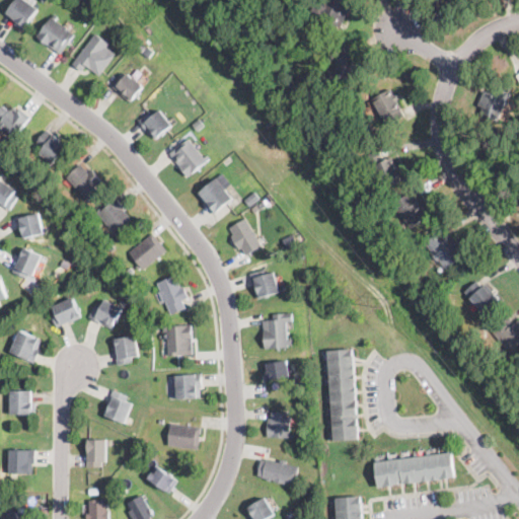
[(27,0),(39,8),(23,29),(14,23),(17,20),(7,12),(15,0),(27,0)]
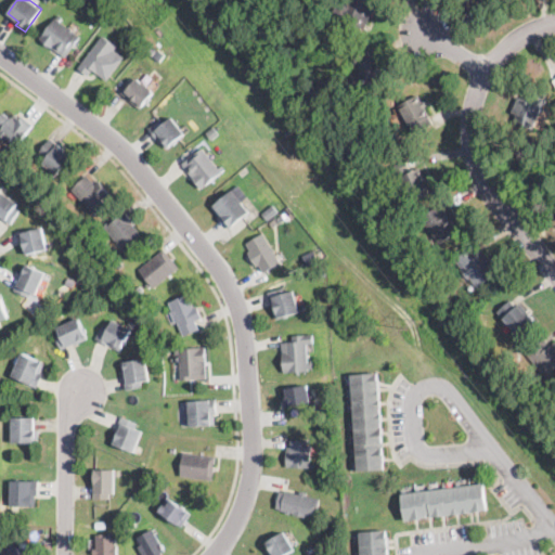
[(373,10),(373,11),(365,28),(362,27),(360,31),(331,20),(336,8),(344,11),(348,0),(374,0),(370,9),(373,10)]
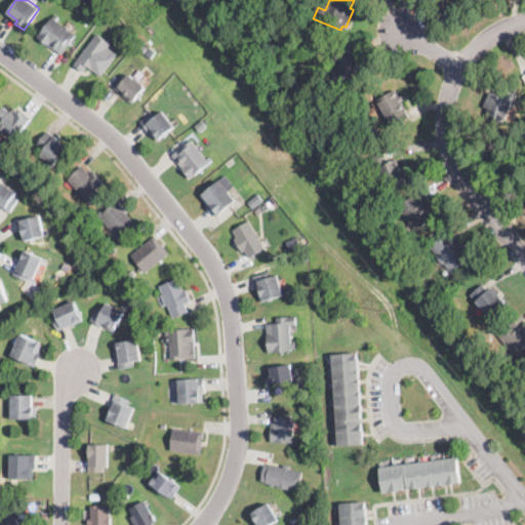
[(55,21),(65,27),(67,25),(72,29),(71,30),(76,34),(63,53),(38,37),(55,12),(59,15),(55,21)]
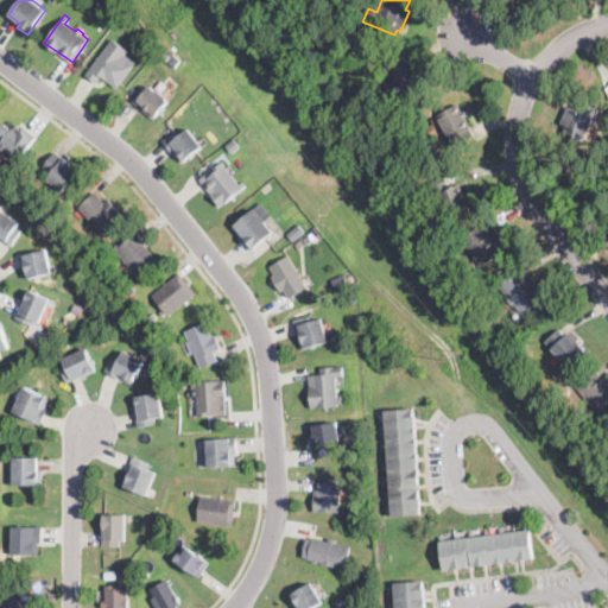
[(137,63),(118,88),(102,76),(97,83),(86,74),(112,39),(128,51),(126,55),(137,63)]
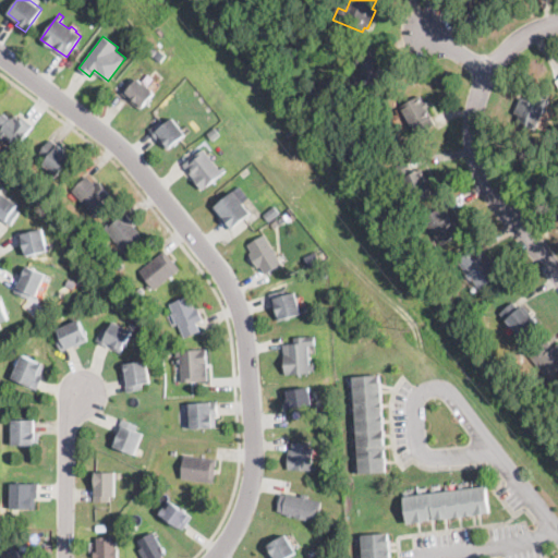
[(158,48),(153,56),(146,51),(152,44),(158,48)]
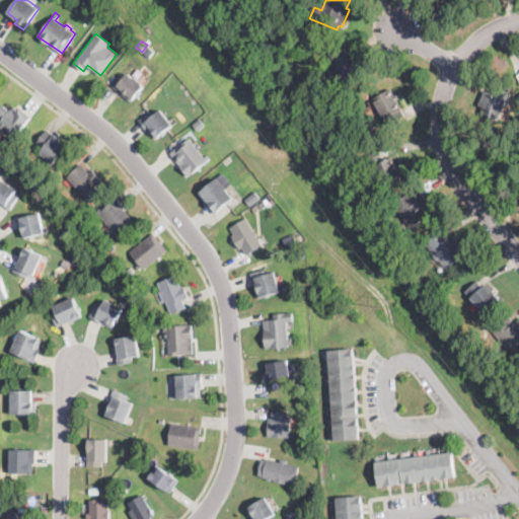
[(340,57),(335,59),(329,50),(335,48),(343,44),(348,53),(340,57)]
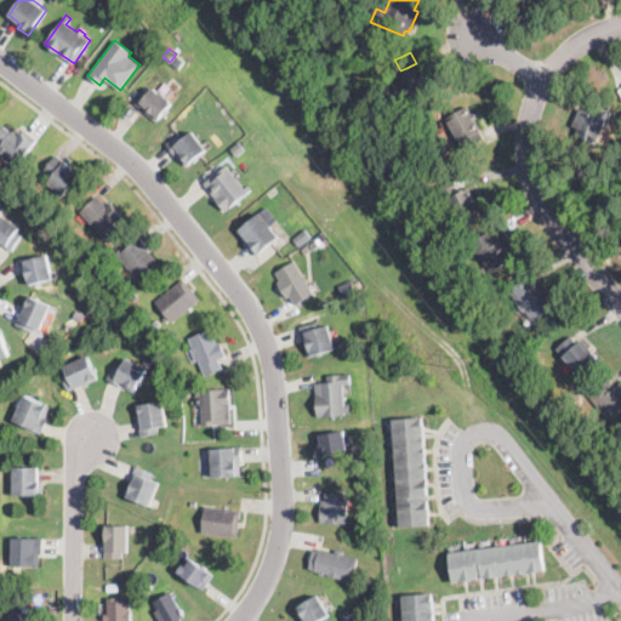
[(184,60),(178,68),(171,62),(177,55),(184,60)]
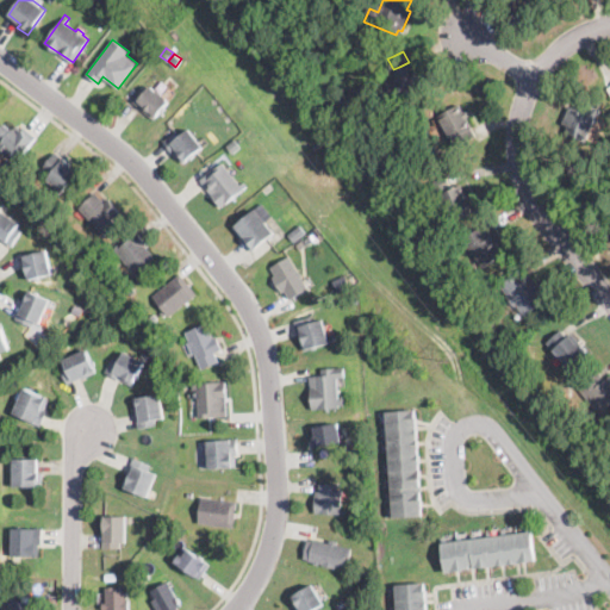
[(354,73),(348,76),(344,70),(349,67),(354,73)]
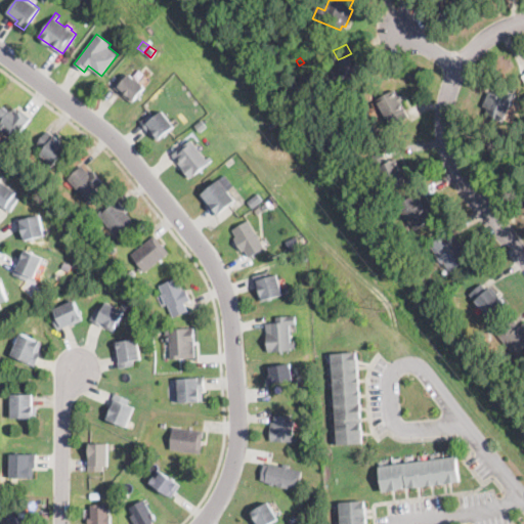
[(146,87),(133,103),(114,87),(120,81),(127,72),(146,87)]
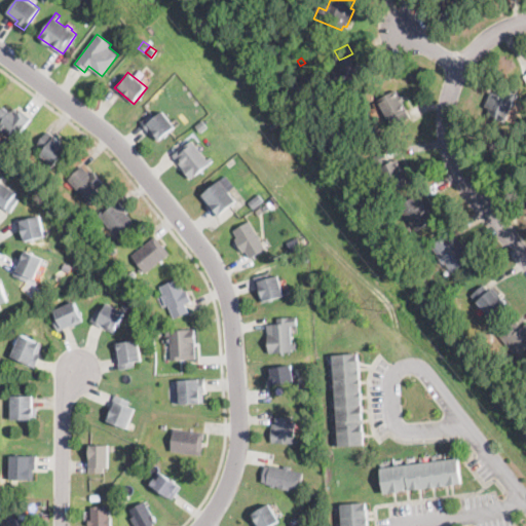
[(498,86),(517,95),(505,121),(490,115),(493,108),(486,105),(492,90),(496,92),(498,86)]
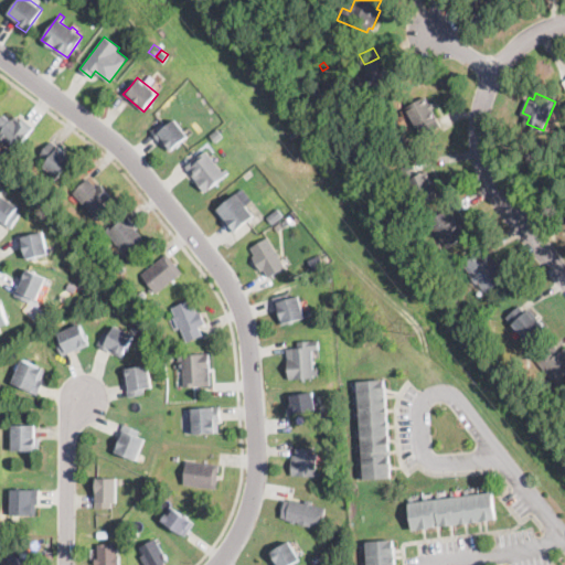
[(439,127),(423,135),(408,105),(426,96),(440,126),(439,127)]
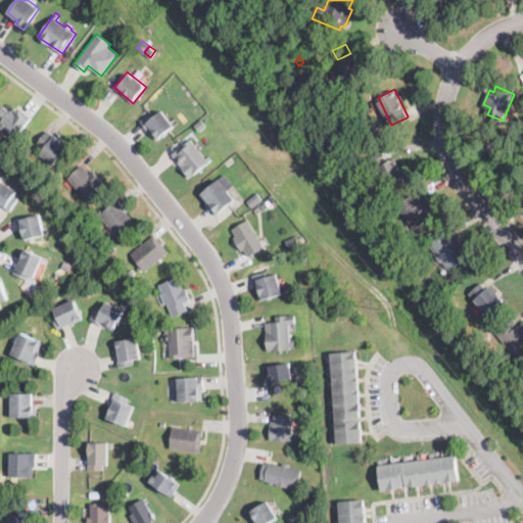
[(22,111),(31,117),(18,134),(9,128),(7,131),(0,126),(4,120),(0,116),(0,110),(3,106),(10,112),(15,106),(22,111)]
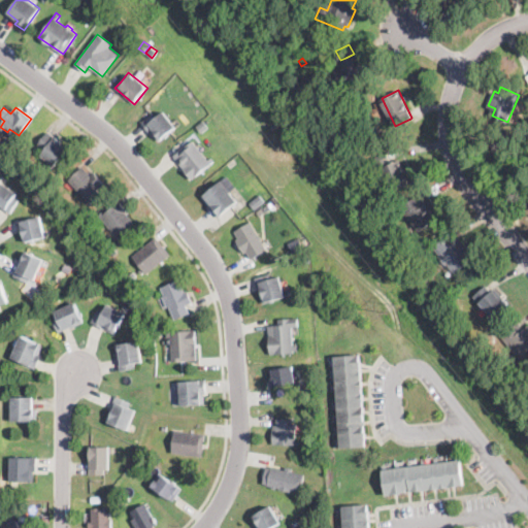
[(163,111),(171,122),(176,127),(159,141),(152,133),(151,134),(142,123),(152,116),(154,119),(163,111)]
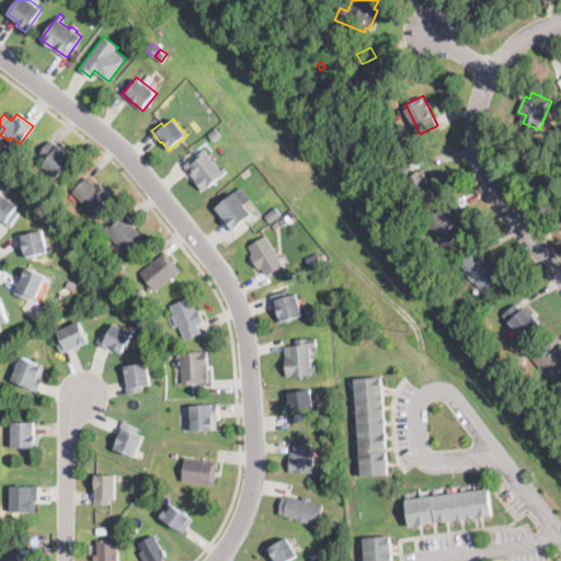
[(221,135),(214,140),(208,134),(216,128),(221,135)]
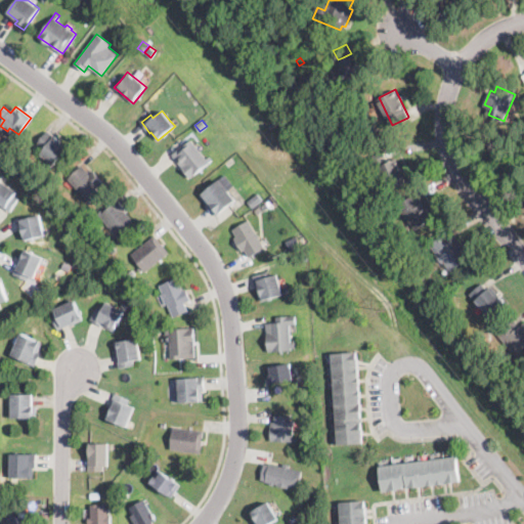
[(54,136),(55,137),(56,135),(62,140),(61,142),(68,146),(59,158),(55,162),(54,164),(41,155),(44,150),(35,144),(46,130),(54,136)]
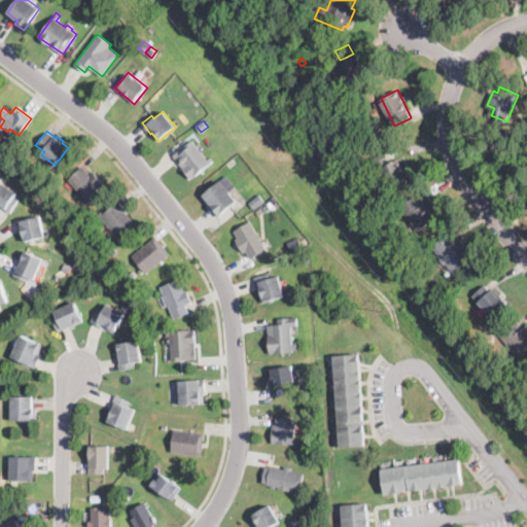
[(202,151),(208,160),(211,157),(214,161),(191,179),(183,170),(173,155),(192,140),(202,151)]
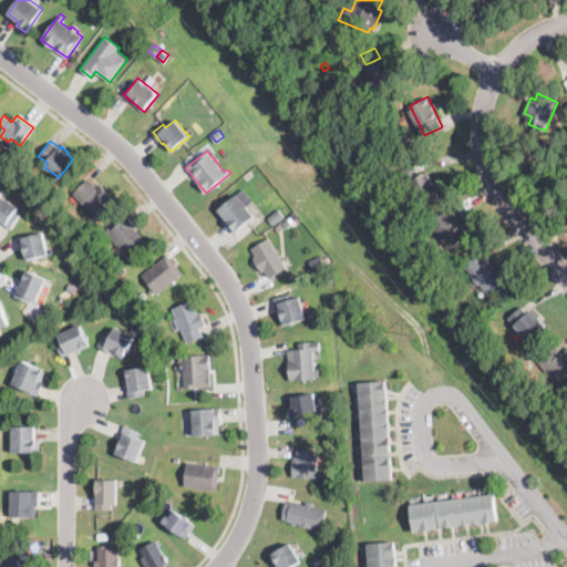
[(419,172),(421,176),(429,172),(440,196),(422,204),(410,177),(403,179),(400,171),(415,164),(419,172)]
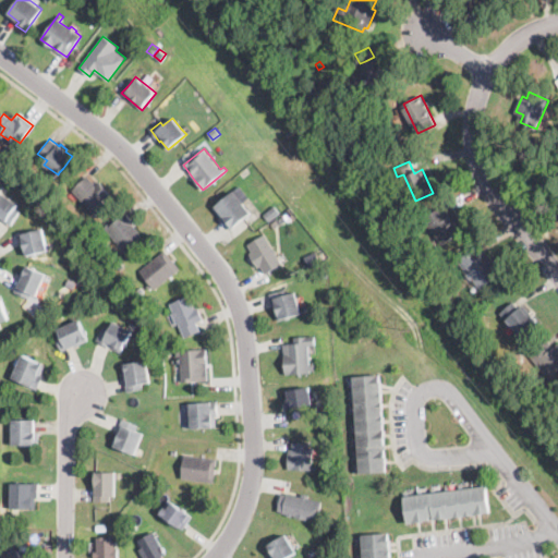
[(89,178),(96,184),(99,181),(110,194),(104,199),(108,204),(95,216),(73,191),(72,191),(88,177),(89,178)]
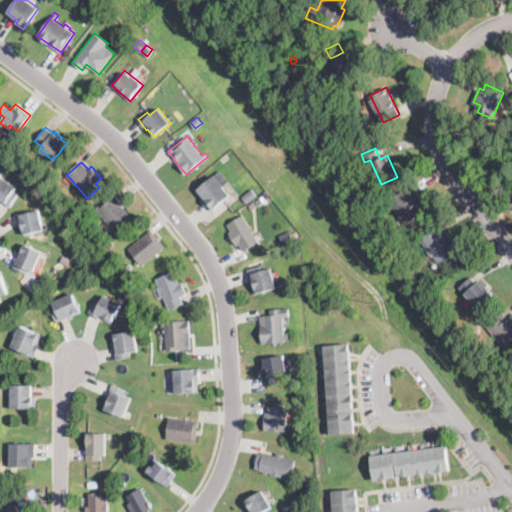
[(18,194),(10,206),(0,199),(0,175),(17,188),(14,191),(18,194)]
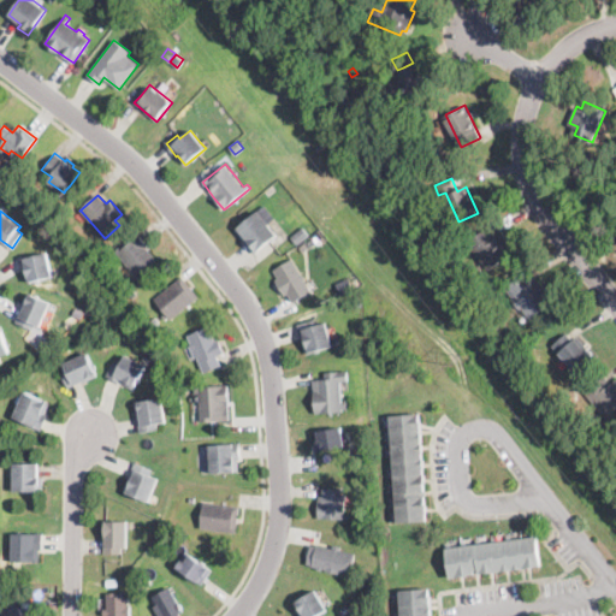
[(271,241),(254,254),(235,230),(259,212),(277,235),(271,241)]
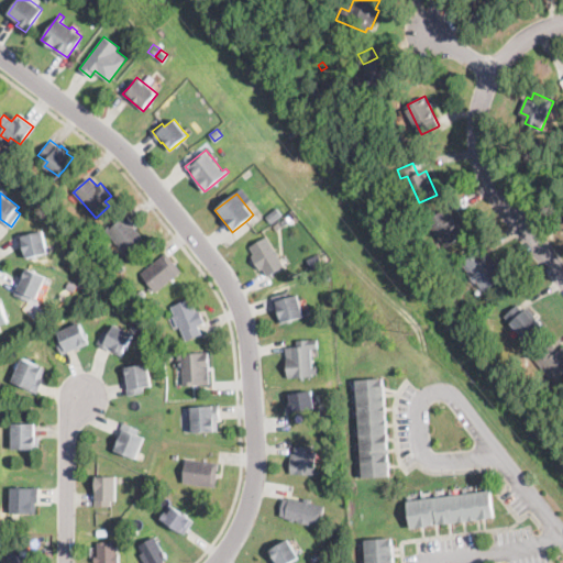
[(280,206),(273,211),(265,200),(273,195),(280,206)]
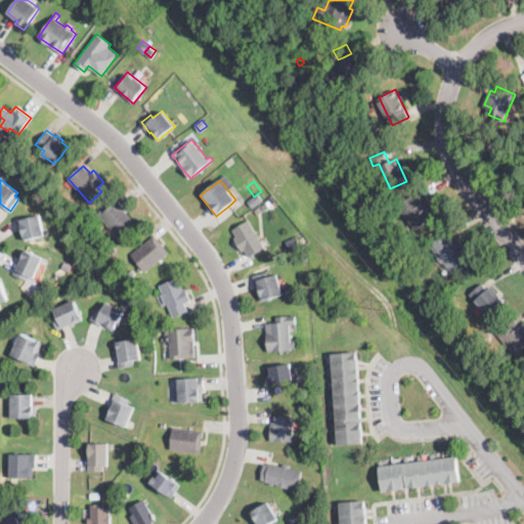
[(415,193),(419,199),(422,197),(432,210),(428,212),(432,217),(416,229),(397,207),(415,193)]
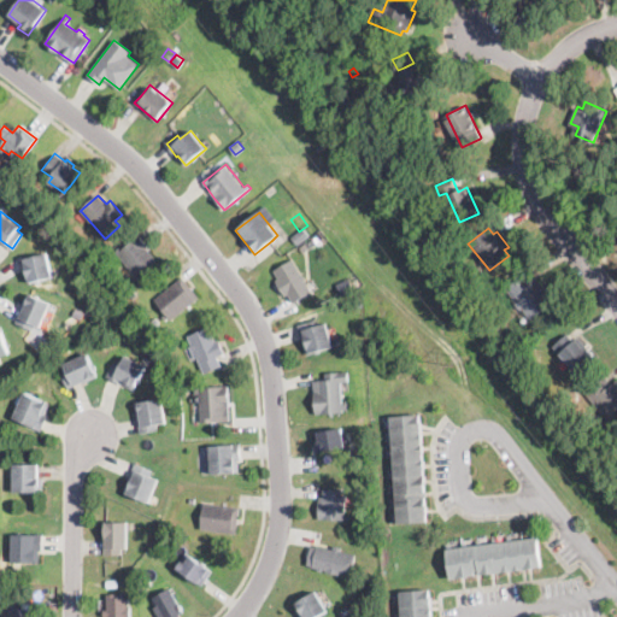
[(150,247),(148,248),(160,265),(140,281),(116,250),(121,246),(122,248),(140,234),(150,247)]
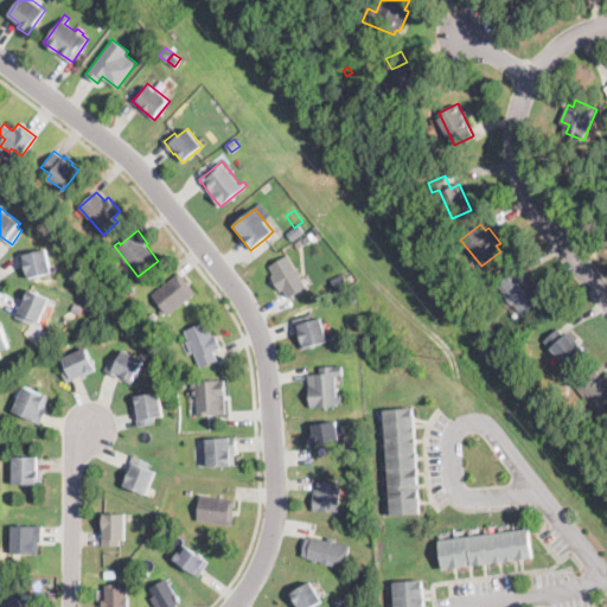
[(312,240),(306,244),(302,240),(308,235),(312,240)]
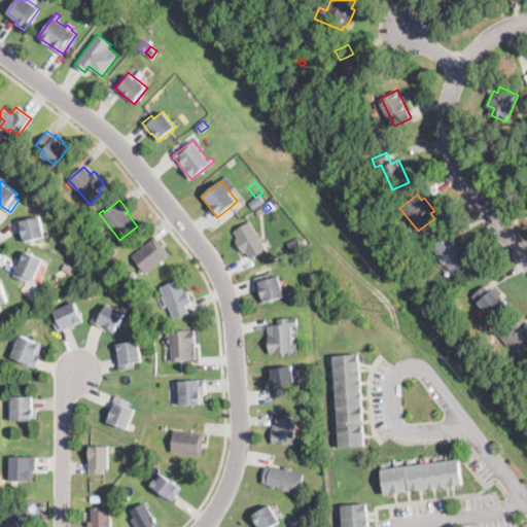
[(44,231),(46,237),(27,242),(25,235),(22,235),(20,230),(18,221),(41,215),(44,231)]
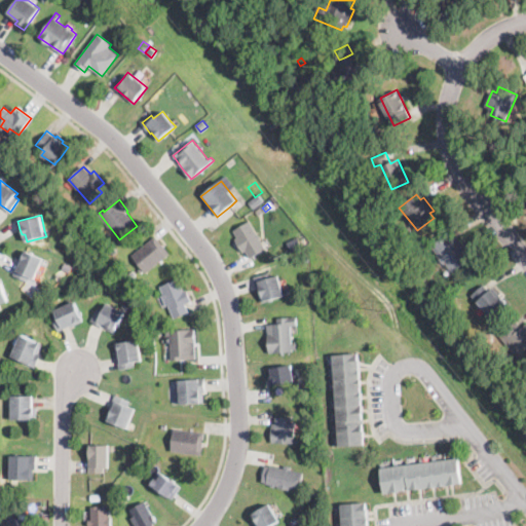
[(250,221),(258,234),(259,234),(262,239),(261,239),(266,249),(250,258),(246,252),(243,253),(235,239),(235,238),(237,237),(233,231),(250,221)]
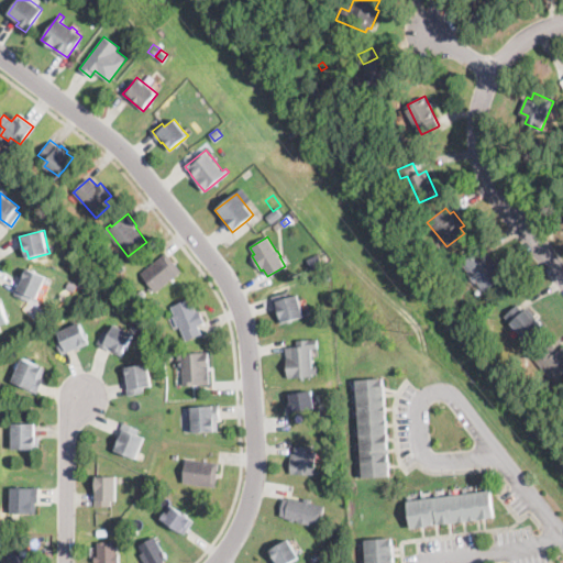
[(403,254),(398,246),(408,241),(412,249),(403,254)]
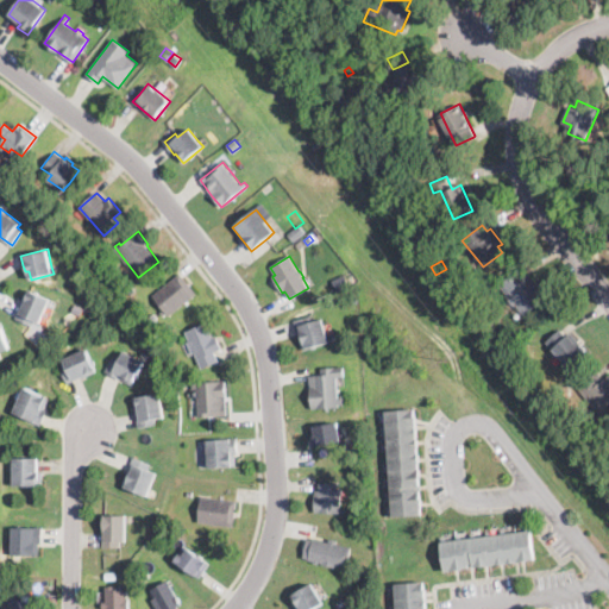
[(521,269),(526,276),(529,274),(544,292),(541,294),(545,299),(525,315),(501,284),(520,269),(521,269)]
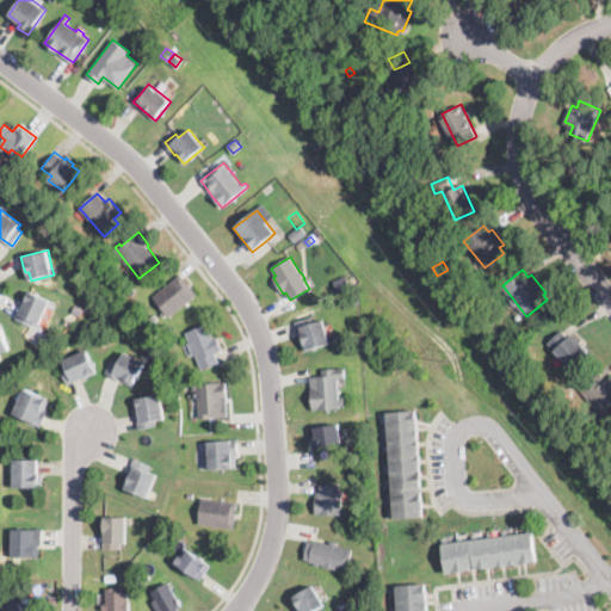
[(197,294),(171,316),(168,314),(164,318),(160,314),(166,310),(154,296),(181,273),(197,294)]
